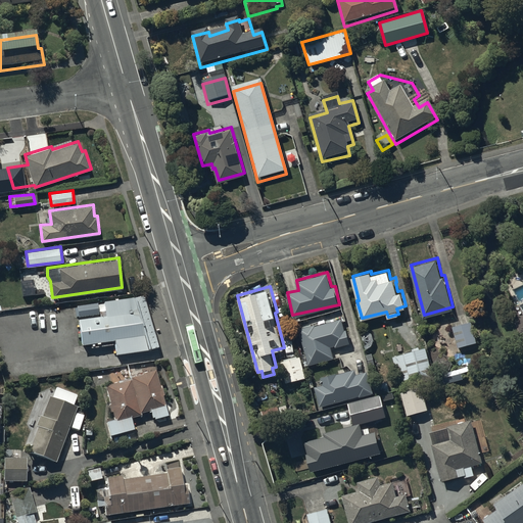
[(104,315),(77,319),(81,344),(113,339),(115,353),(148,348),(134,295),(102,300),(104,315)]
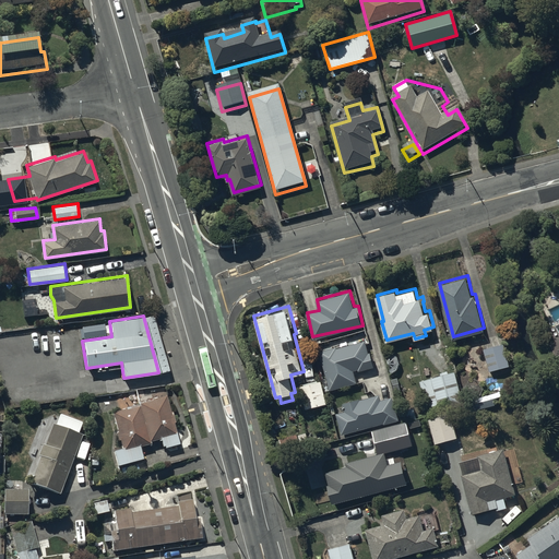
[(106,334),(105,322),(83,325),(84,336),(106,334)]
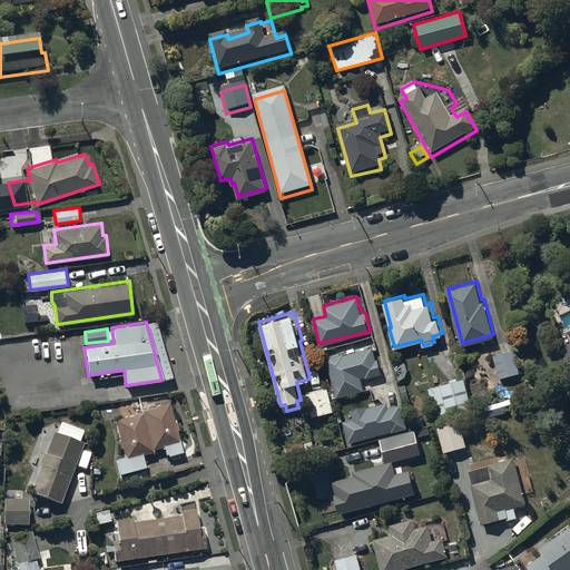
[(376,359),(373,345),(327,357),(337,395),(364,389),(361,375),(366,374),(366,376),(382,372),(379,357),(376,359)]
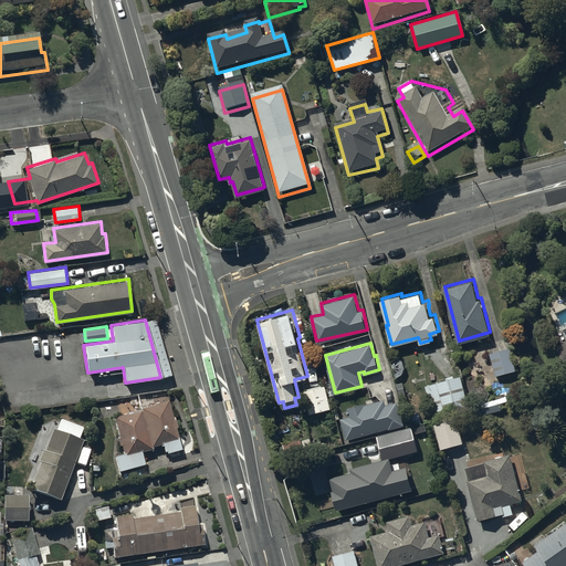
[(490,350),(496,376),(516,370),(510,346),(490,350)]
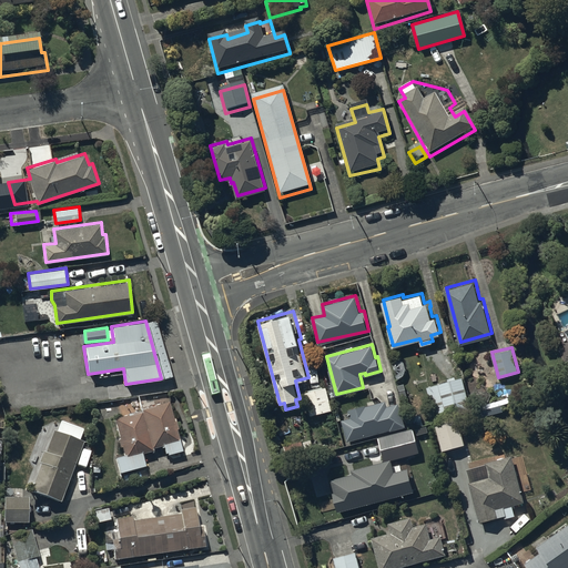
[(472,408),(463,376),(427,386),(436,418),(472,408)]
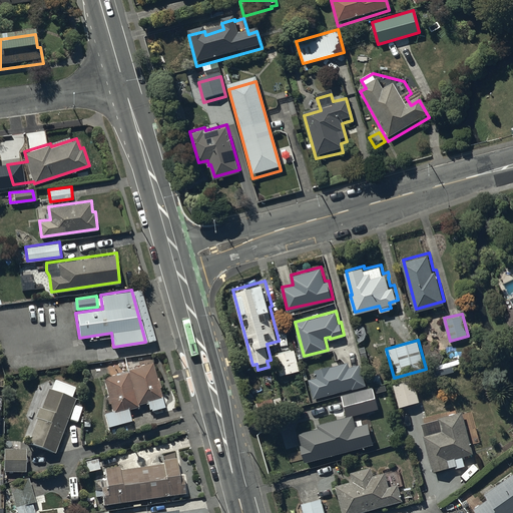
[(282,374),(301,369),(296,348),(276,352),(282,374)]
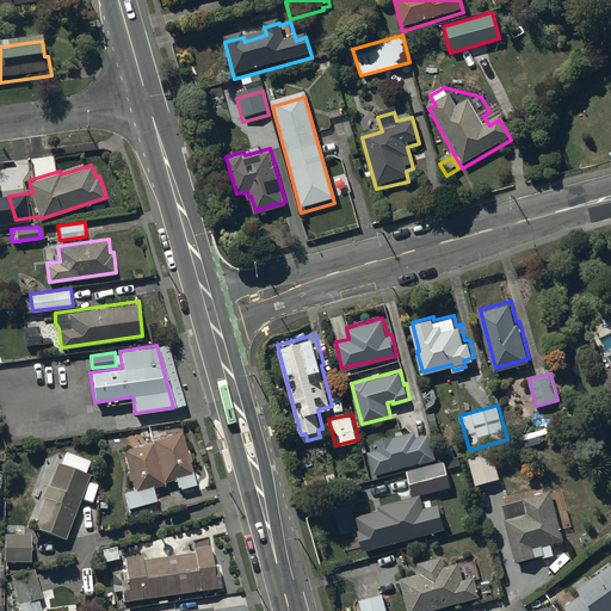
[(375,473),(437,457),(430,432),(418,436),(415,429),(375,439),(378,449),(369,451),(375,473)]
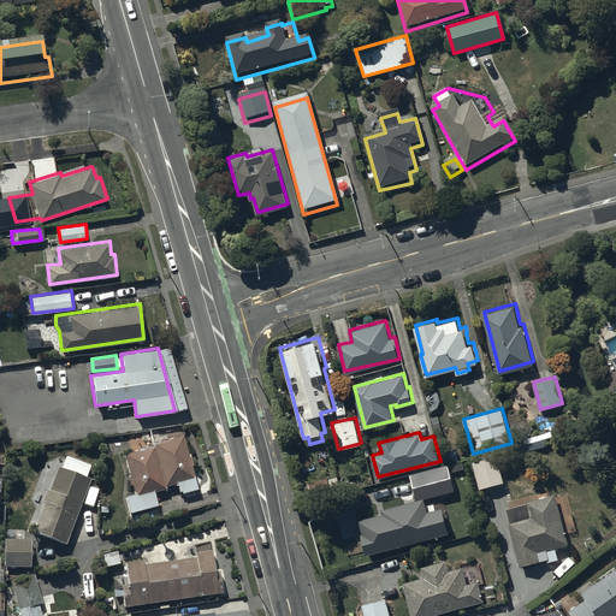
[(184,437),(152,445),(163,487),(177,484),(179,495),(197,491),(184,437)]
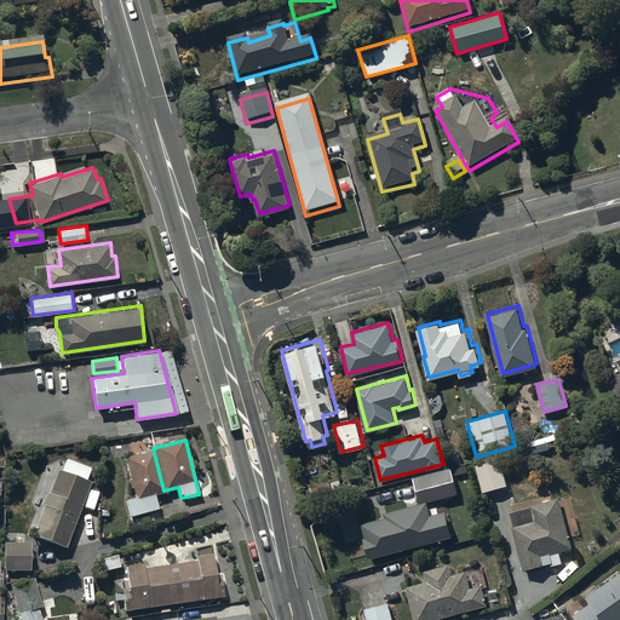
[(125,454),(136,498),(127,500),(131,516),(160,509),(155,493),(164,491),(153,448),(125,454)]
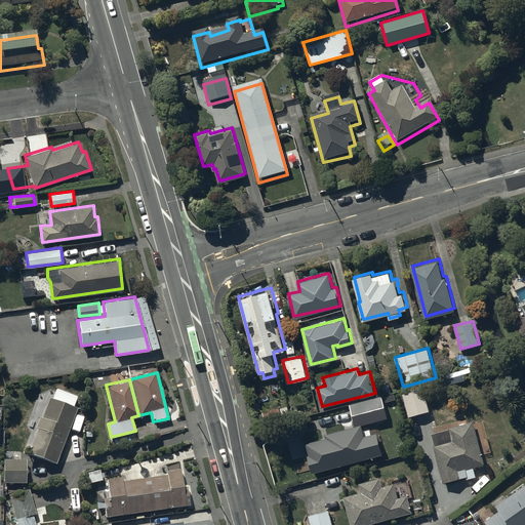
[(409,414),(430,409),(423,385),(403,390),(409,414)]
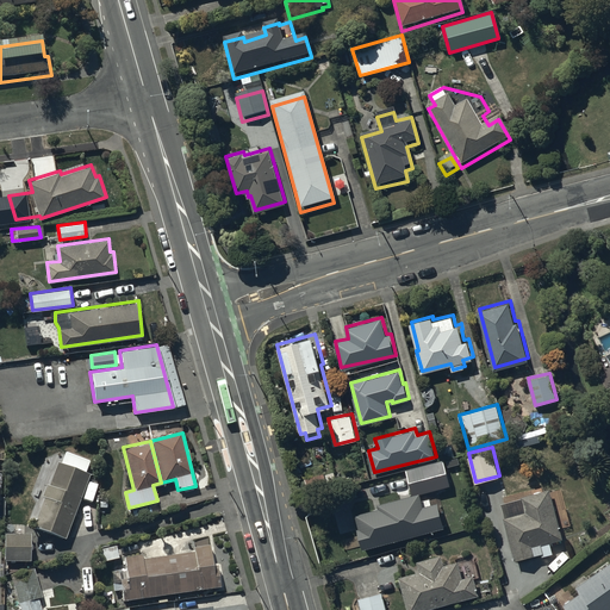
[(29,511),(63,524),(88,464),(54,449),(29,511)]
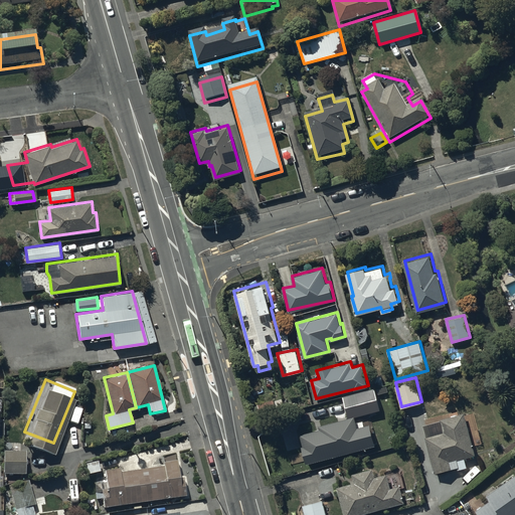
[(374,388),(343,397),(348,416),(379,407),(374,388)]
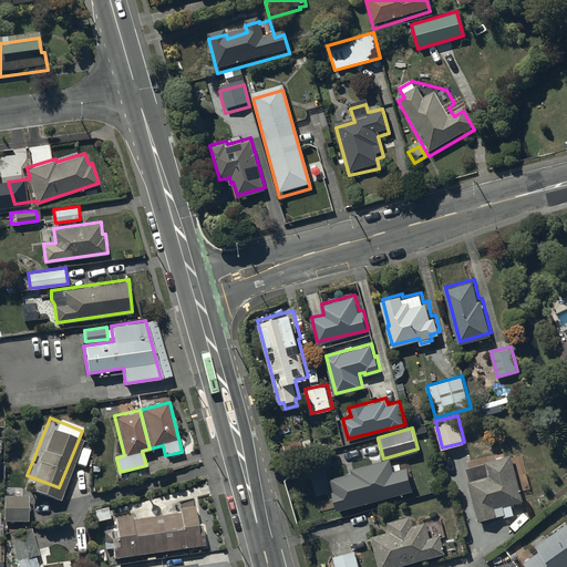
[(92,447),(83,445),(78,461),(86,463),(92,447)]
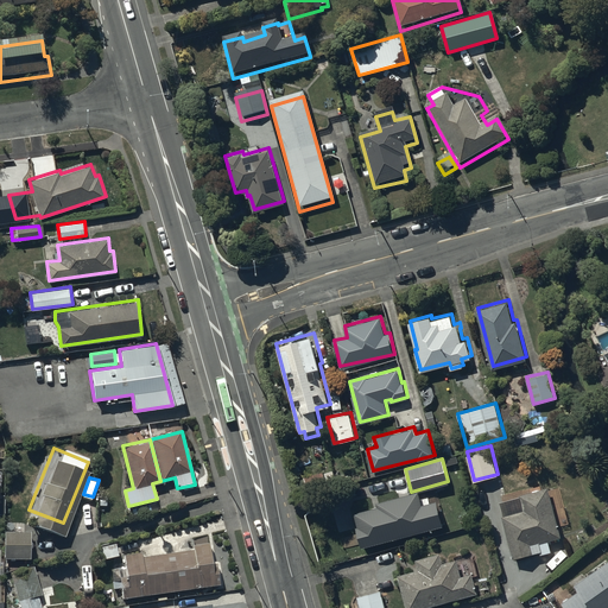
[(559,488),(551,491),(550,486),(501,499),(505,513),(502,513),(514,557),(540,550),(542,552),(551,550),(549,539),(563,536),(561,527),(570,524),(559,488)]
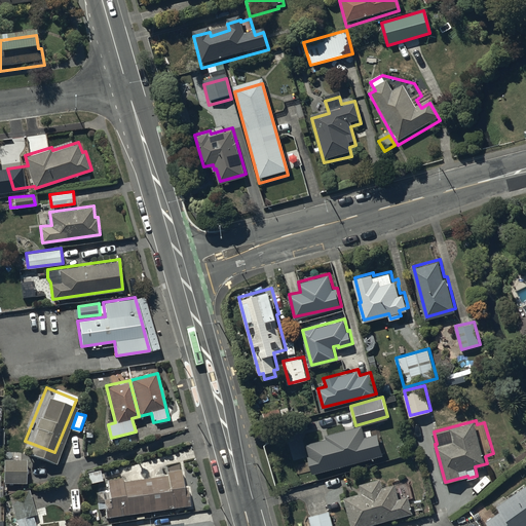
[(313,474),(384,454),(378,434),(365,437),(362,425),(327,435),(329,439),(307,445),(310,455),(308,456),(313,474)]
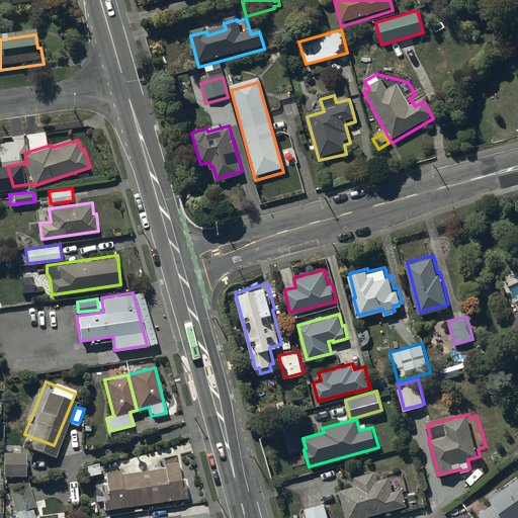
[(140,460),(145,492),(187,486),(181,448),(166,450),(167,456),(140,460)]
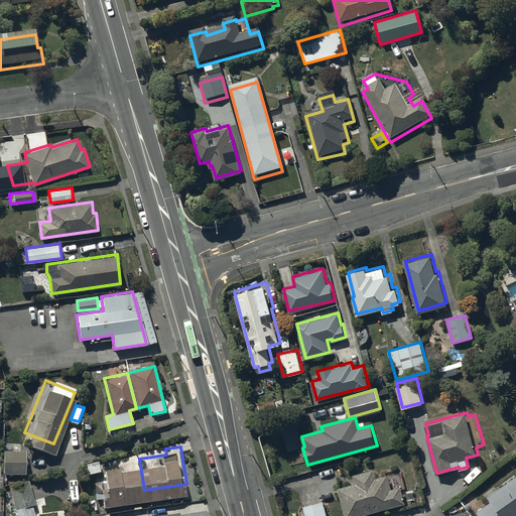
[(4,449),(4,473),(27,473),(27,449),(4,449)]
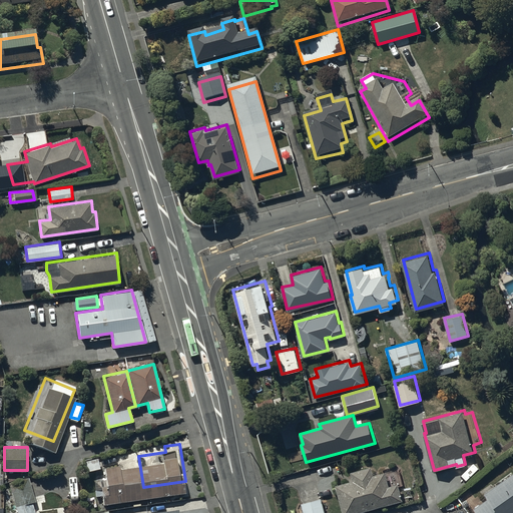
[(96,461),(99,494),(143,487),(138,456),(118,461),(117,457),(96,461)]
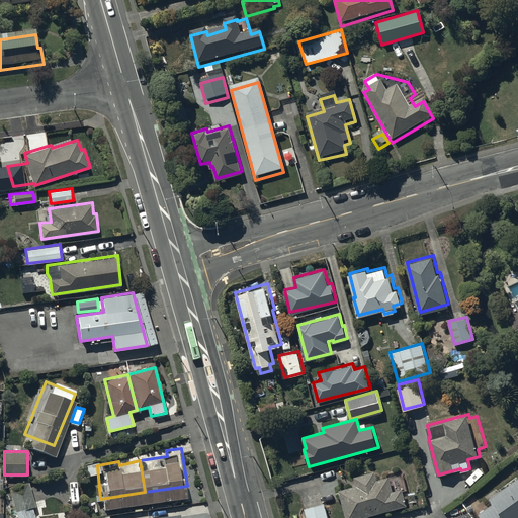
[(340,488),(347,517),(352,517),(407,504),(403,487),(394,489),(391,475),(378,478),(375,468),(355,475),(357,483),(340,488)]
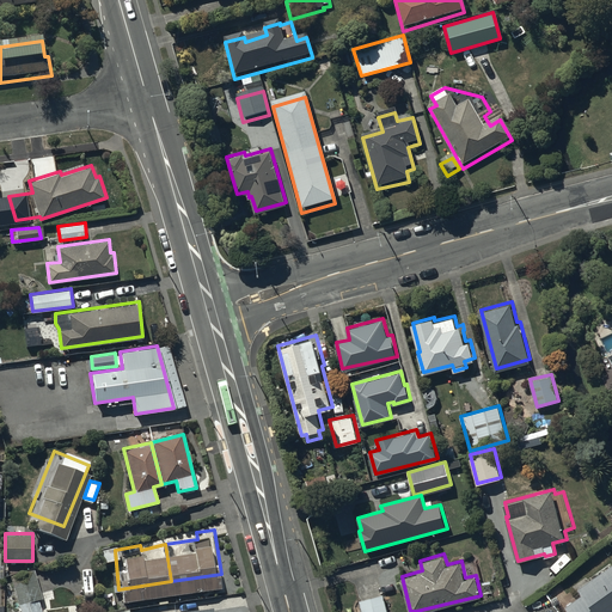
[(611,611),(611,563),(580,587),(583,592),(567,604),(571,611),(611,611)]
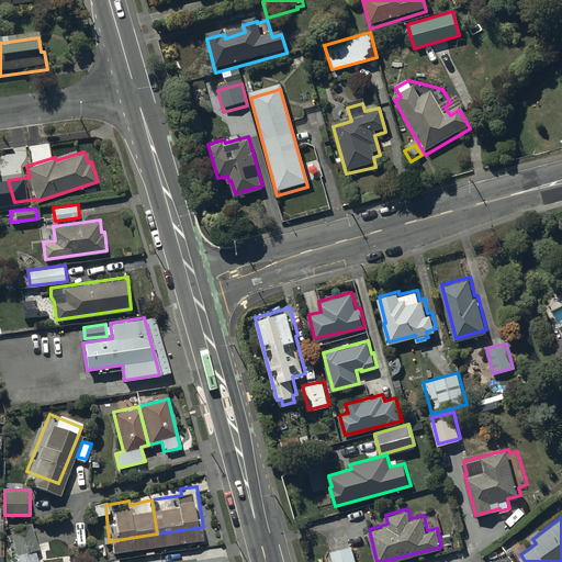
[(20,561),(37,561),(38,561),(40,561),(36,549),(38,548),(32,521),(11,527),(20,561)]
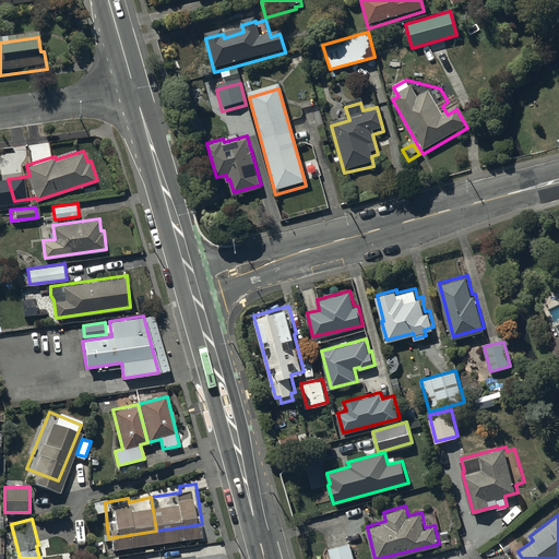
[(355,558),(351,542),(329,548),(332,558),(355,558)]
